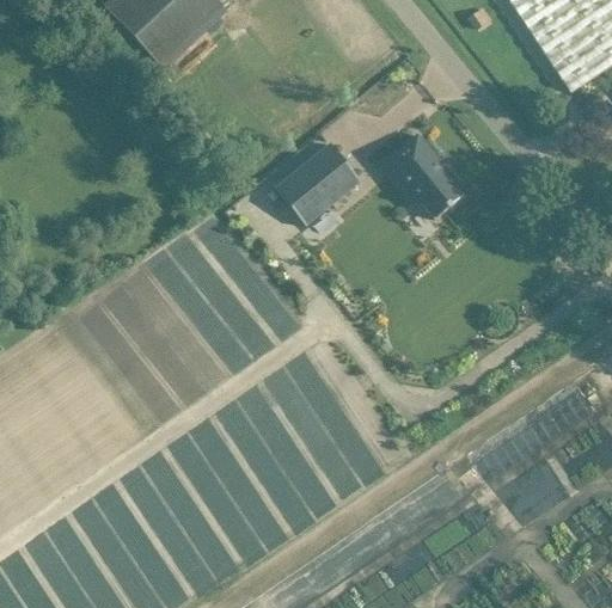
[(108,0),(103,5),(159,66),(218,17),(231,10),(221,0),(108,0)]
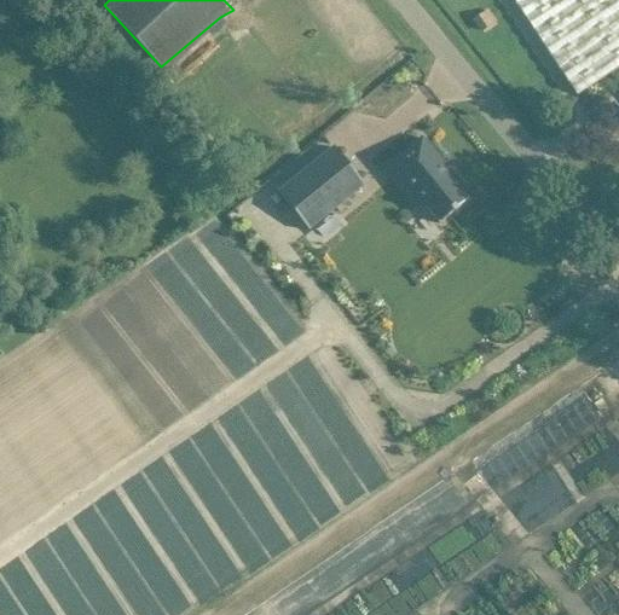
[(515,0),(579,93),(618,65),(618,0),(515,0)]
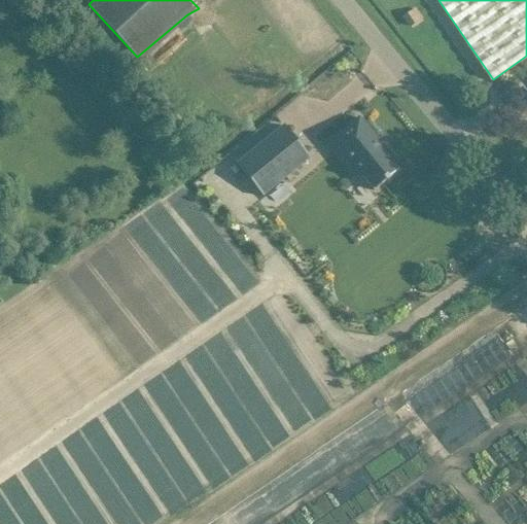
[(424,9),(413,16),(420,28),(432,21),(424,9)]
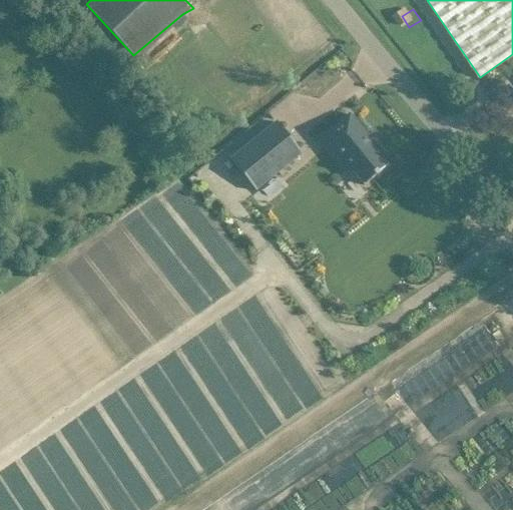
[(349,112),(320,135),(347,168),(350,165),(364,183),(387,164),(365,136),(367,134),(349,112)]
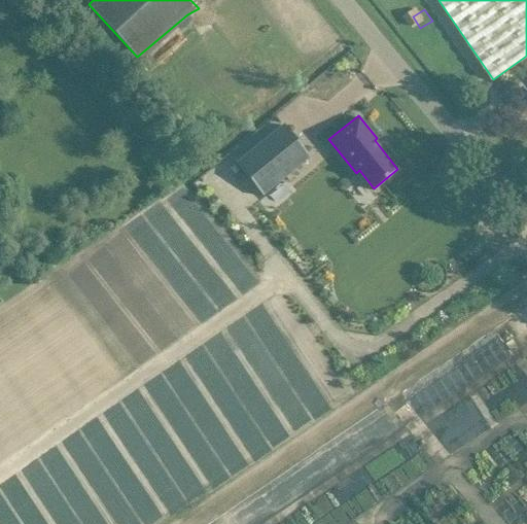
[(283,123),(237,161),(262,193),(309,154),(283,123)]
